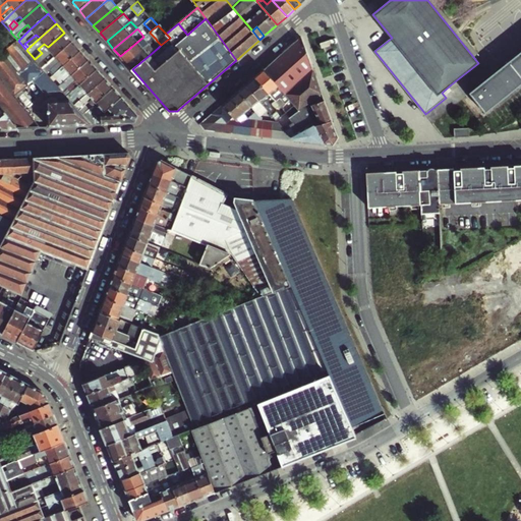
[(20,39),(25,34),(21,30),(17,35),(20,39)]
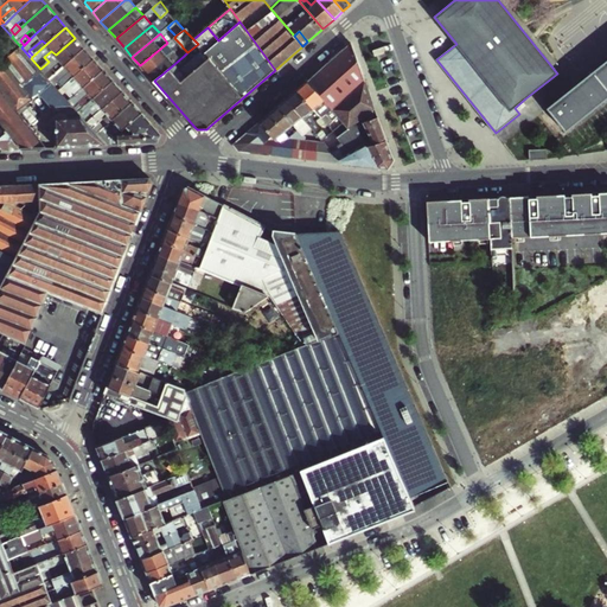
[(84,49),(75,38),(56,55),(49,62),(40,69),(45,75),(61,62),(65,66),(84,49)]
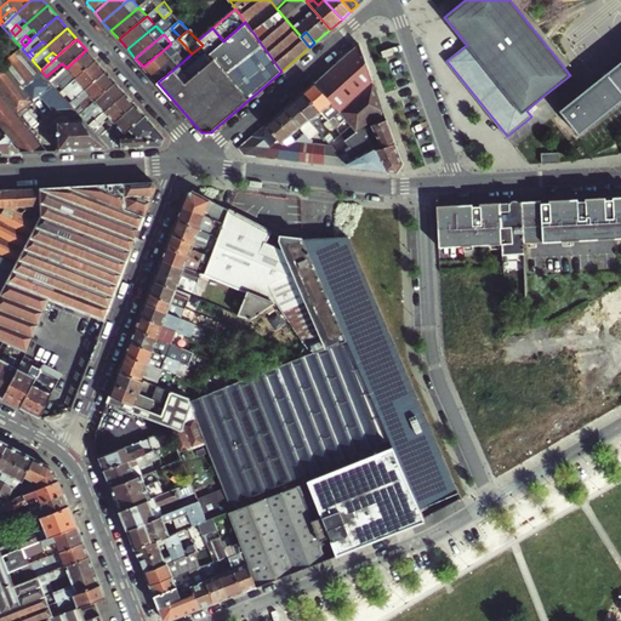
[(143,67),(152,77),(163,67),(160,64),(171,56),(169,53),(172,51),(174,52),(180,47),(182,50),(186,46),(178,39),(171,44),(143,67)]
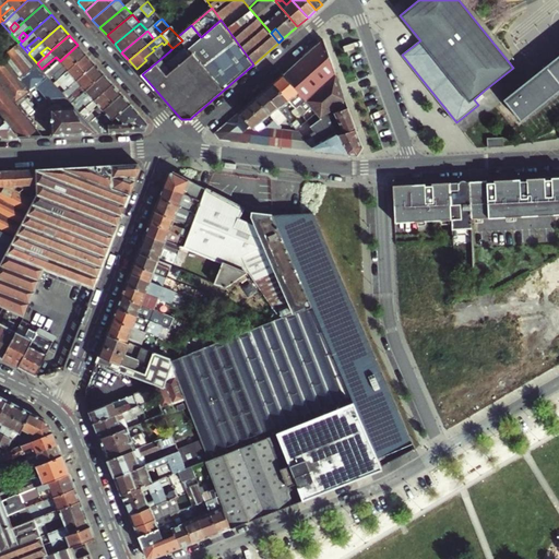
[(31,51),(43,40),(38,37),(26,47),(31,51)]
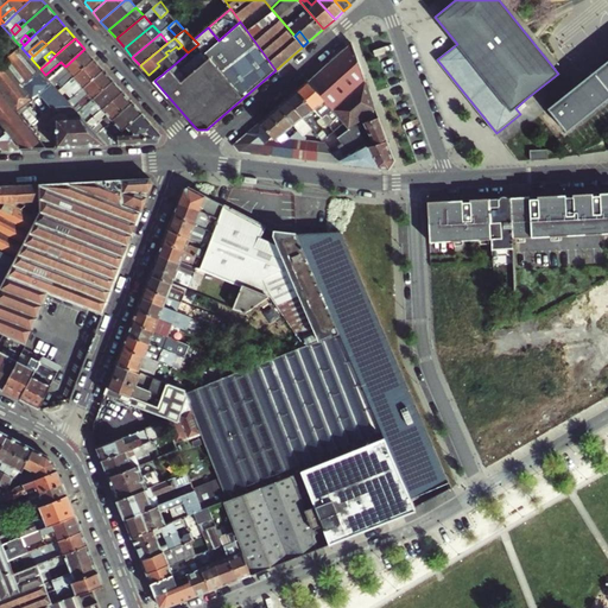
[(353,43),(308,81),(336,114),(340,119),(344,124),(349,130),(363,119),(365,122),(379,116),(353,43)]
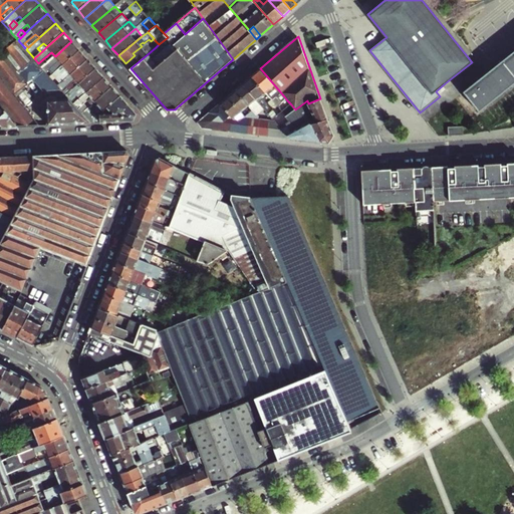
[(38,63),(34,58),(26,49),(18,40),(17,39),(3,50),(27,83),(33,78),(42,89),(47,89),(48,124),(90,122),(87,119),(82,113),(79,109),(74,104),(70,100),(66,94),(63,91),(58,85),(55,82),(50,76),(46,72),(42,67),(38,63)]
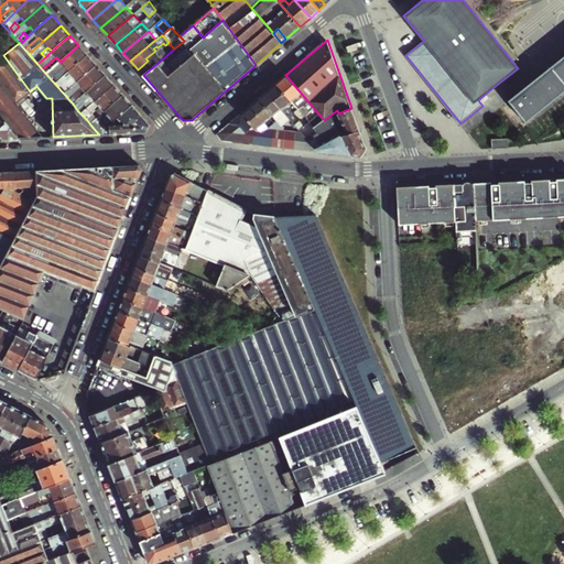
[(69,72),(88,55),(78,45),(61,62),(46,74),(51,79),(60,73),(65,67),(69,72)]
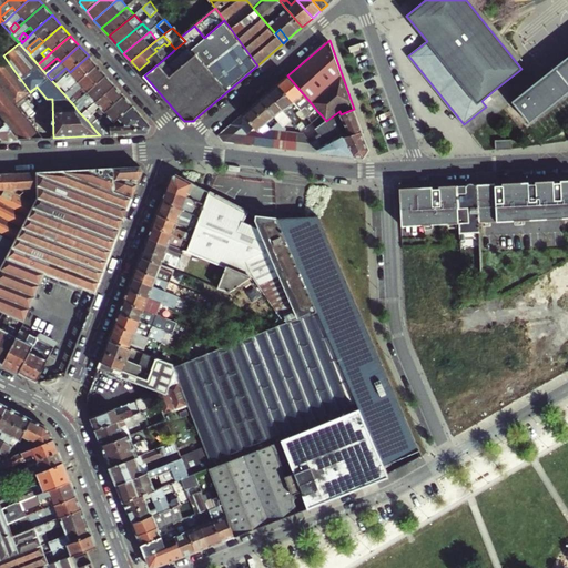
[(165,47),(158,53),(164,59),(172,52),(165,47)]
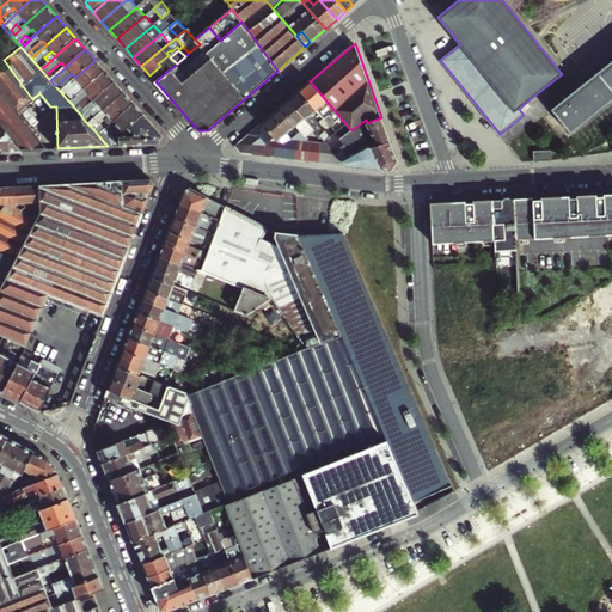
[(150,75),(155,81),(177,63),(170,57),(169,55),(158,63),(160,66),(150,75)]
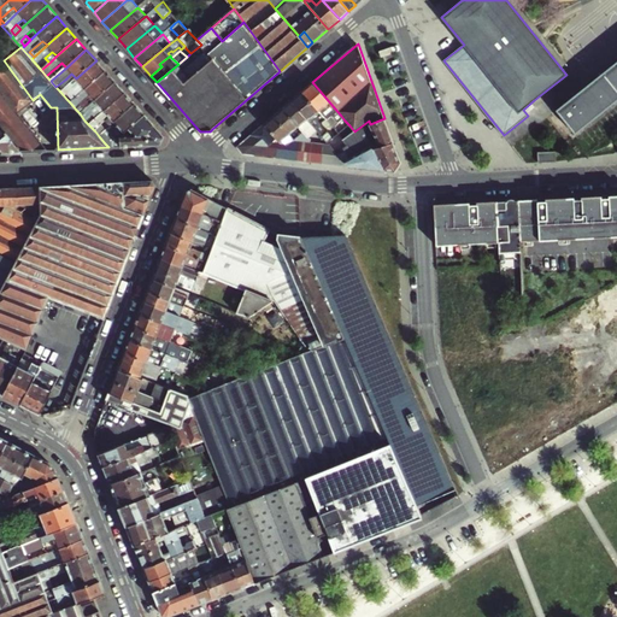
[(4,60),(3,62),(0,63),(0,123),(22,151),(46,150),(17,113),(33,100),(4,60)]
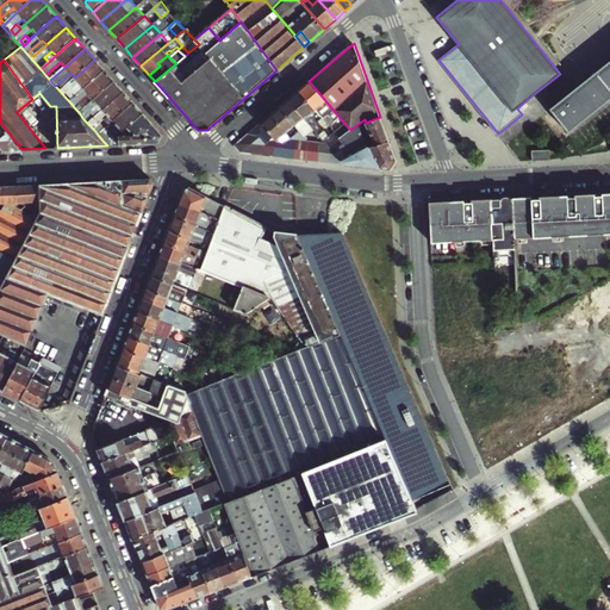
[(85,88),(104,70),(95,60),(75,78),(68,83),(60,91),(66,98),(81,83),(85,88)]
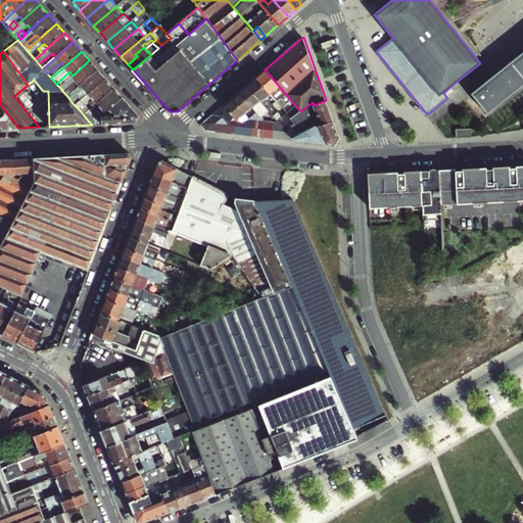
[(522,51),(472,93),(488,113),(522,85),(522,51)]
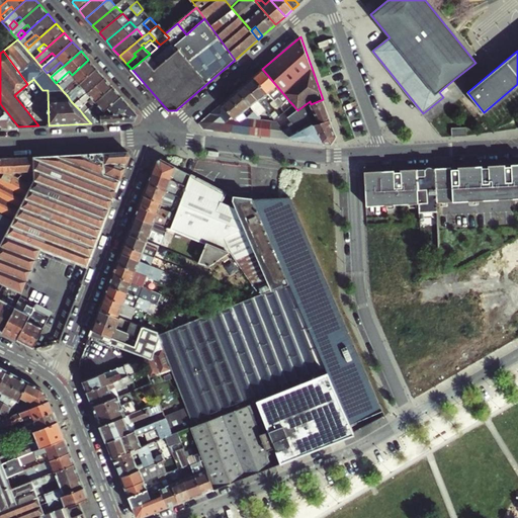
[(80,84),(97,69),(88,60),(72,75),(59,86),(64,92),(77,80),(80,84)]
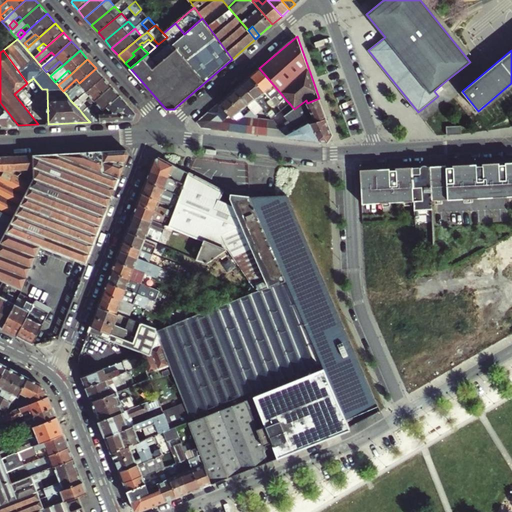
[(50,76),(57,70),(54,66),(46,72),(50,76)]
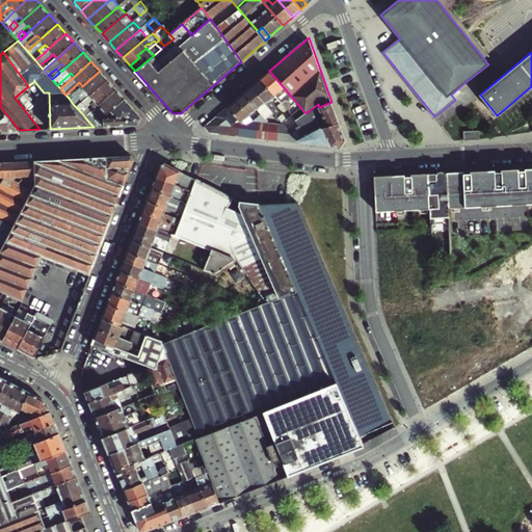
[(90,96),(108,80),(100,71),(82,86),(69,98),(73,104),(79,98),(87,91),(90,96)]
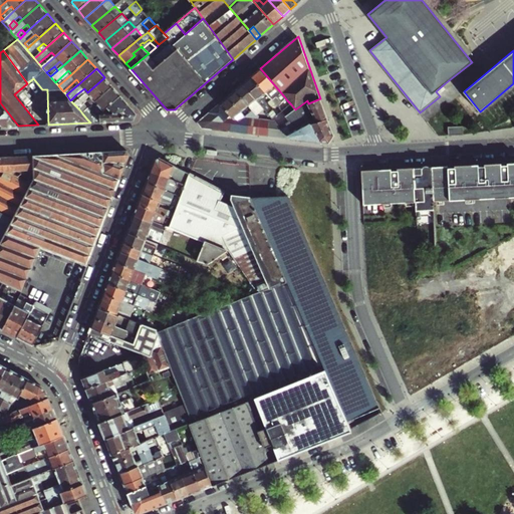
[(260,68),(252,76),(266,93),(270,89),(280,100),(284,96),(260,68)]
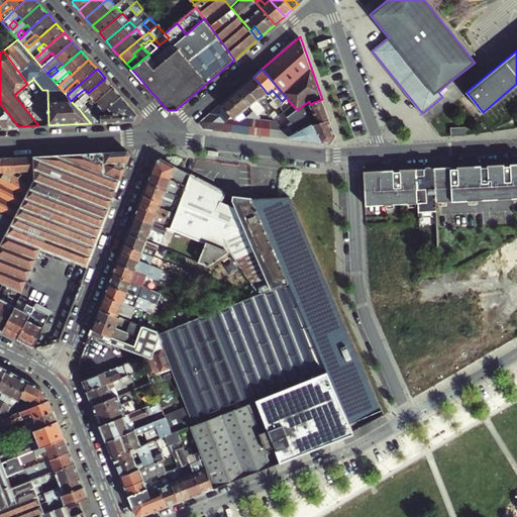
[(253,77),(244,84),(262,104),(267,110),(269,112),(274,108),(265,97),(268,94),(253,77)]
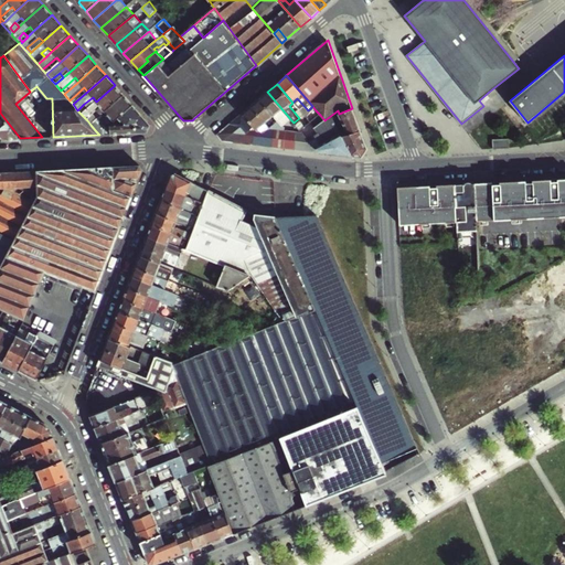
[(124,95),(115,85),(96,102),(88,109),(82,115),(87,120),(93,115),(97,110),(102,107),(105,112),(124,95)]
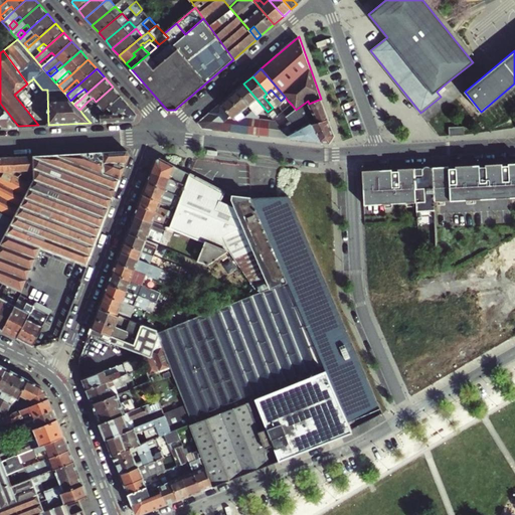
[(243,83),(235,91),(253,111),(261,104),(243,83)]
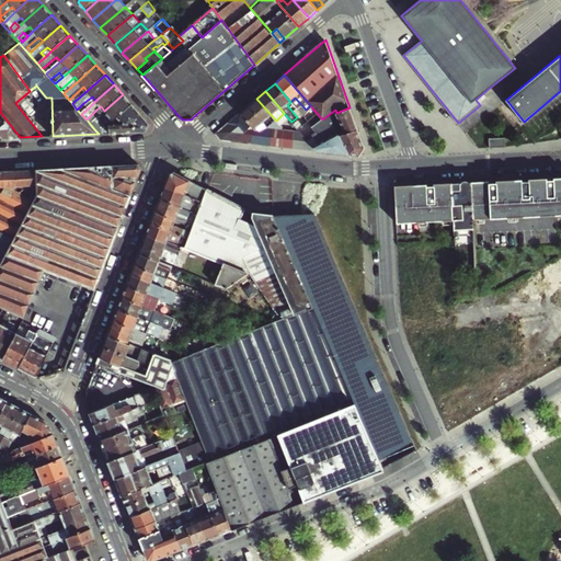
[(117,118),(133,105),(123,94),(104,111),(101,114),(96,118),(90,124),(95,130),(111,117),(114,122),(117,118)]
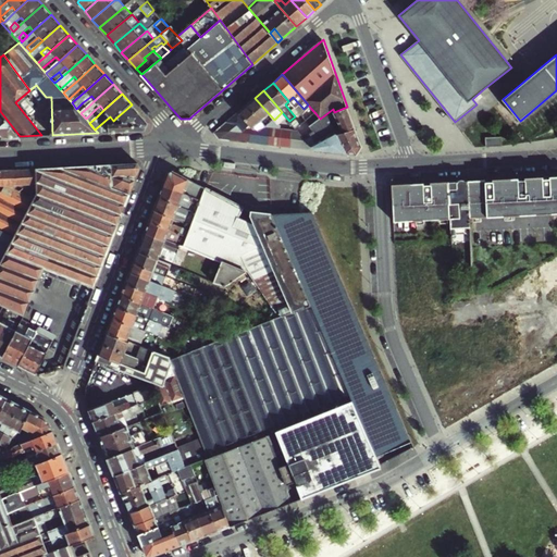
[(247,104),(265,126),(274,120),(255,98),(247,104)]
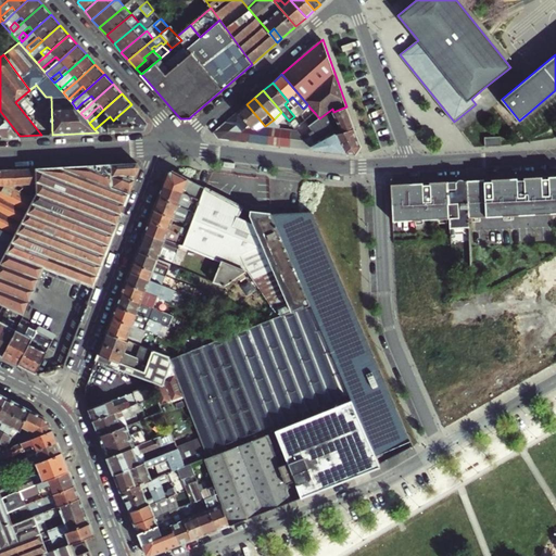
[(83,102),(76,109),(80,113),(87,108),(83,102)]
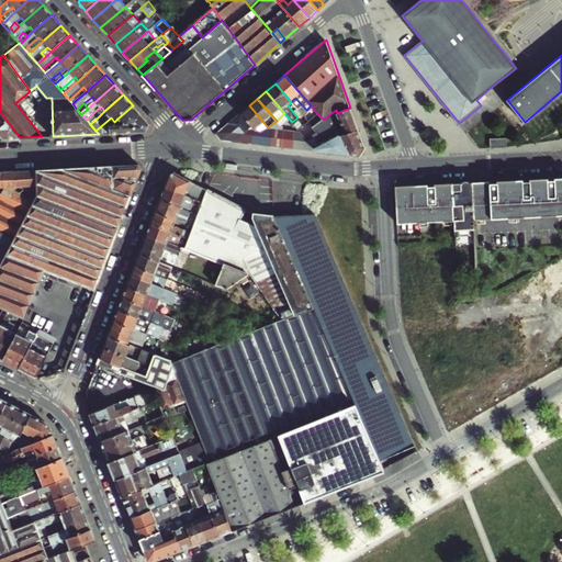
[(117,119),(122,124),(134,123),(134,132),(146,132),(149,124),(133,105),(117,119)]
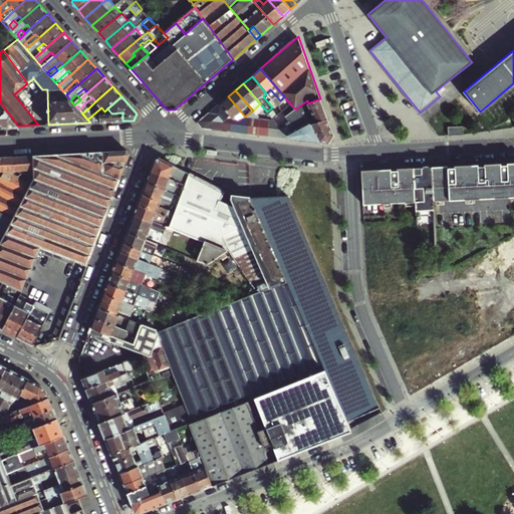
[(245,117),(245,116),(228,96),(220,103),(231,115),(234,118),(235,117),(239,122),(245,117)]
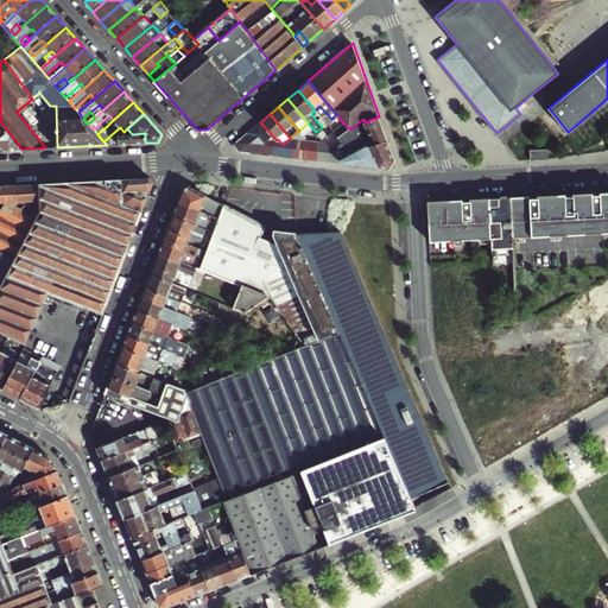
[(387,140),(379,116),(365,122),(366,125),(371,133),(375,145),(387,140)]
